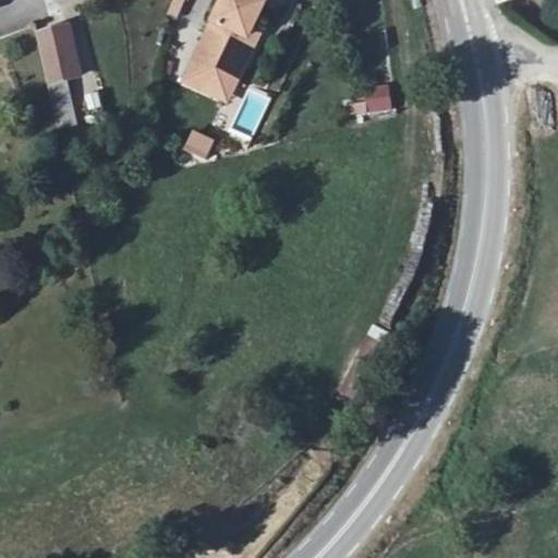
[(232,0),(192,73),(220,91),(232,68),(238,67),(249,73),(262,49),(254,45),(273,11),(282,4),(279,0),(232,0)]
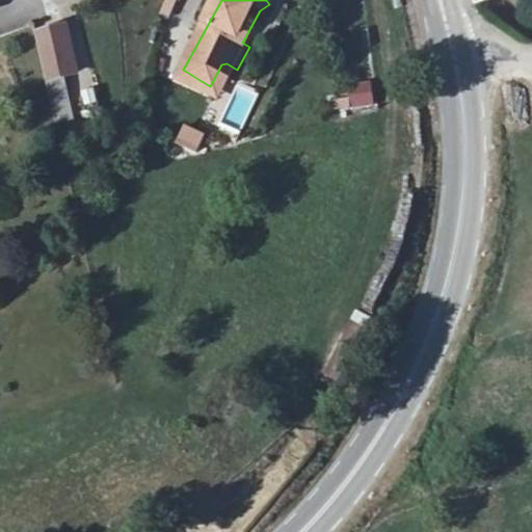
[(46,36),(54,78),(82,67),(69,28),(46,36)]
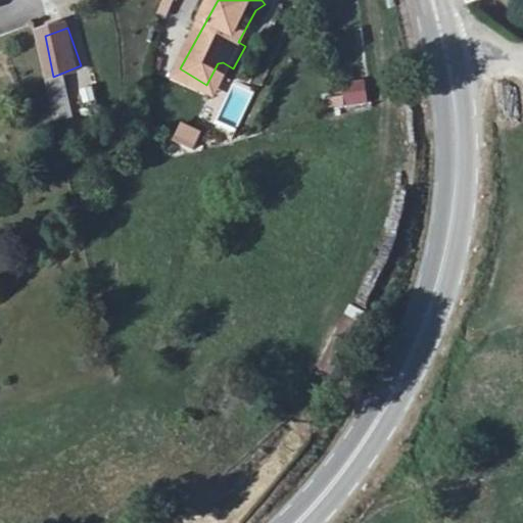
[(180,68),(175,78),(215,103),(233,68),(223,62),(218,63),(206,85),(180,68)]
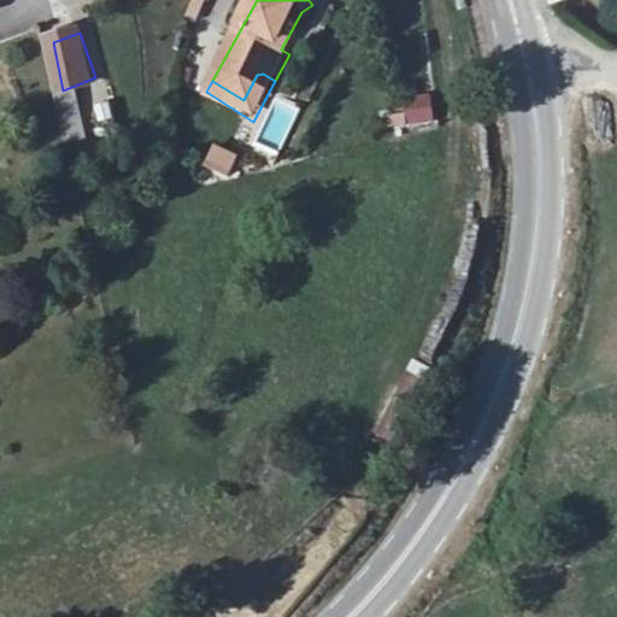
[(62,94),(63,144),(81,144),(78,93),(62,94)]
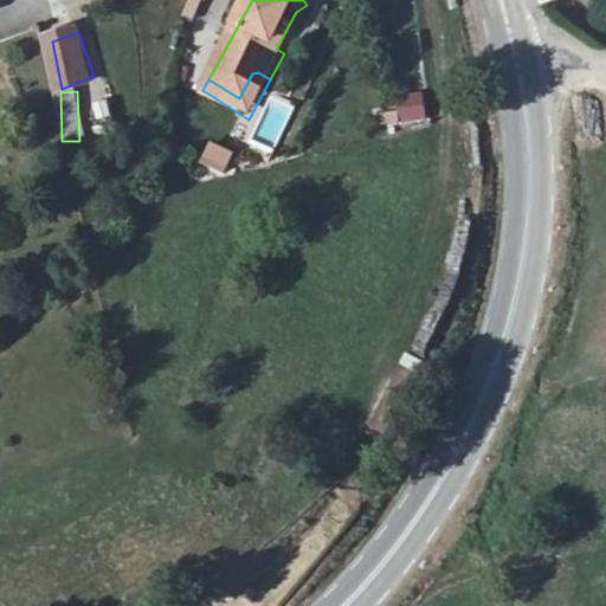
[(379,126),(425,123),(424,100),(378,102),(379,126)]
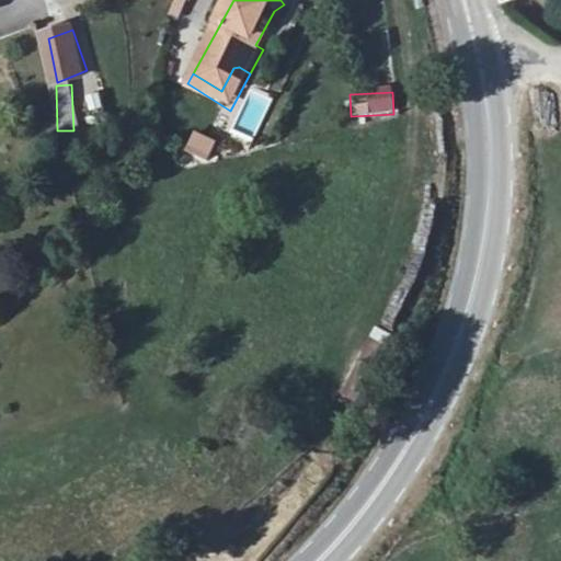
[(192,130),(183,151),(206,161),(215,140),(192,130)]
